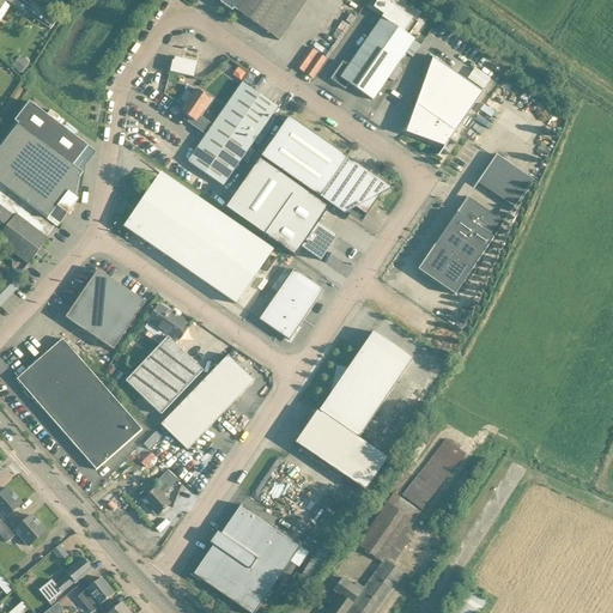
[(0,0),(0,8),(6,0),(50,30),(58,19),(28,0),(0,0)]
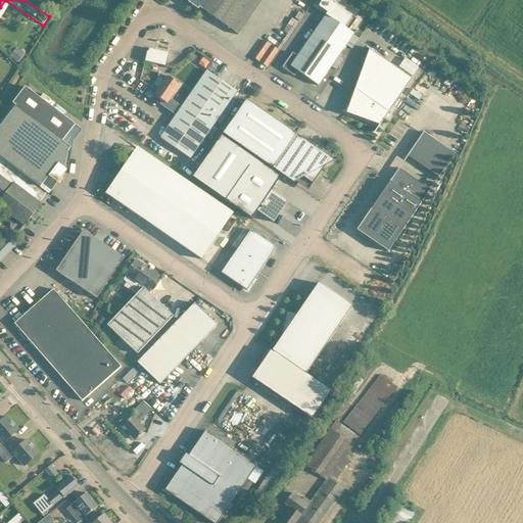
[(190,0),(189,1),(199,8),(232,31),(253,0),(190,0)]
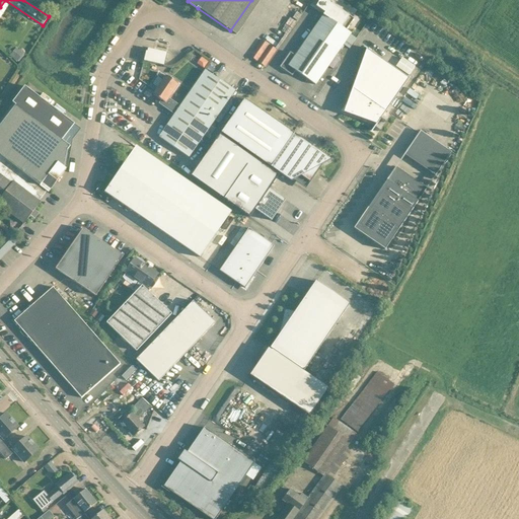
[(346,30),(354,19),(331,4),(332,3),(327,0),(319,0),(316,6),(324,12),(295,56),(290,52),(283,62),(282,64),(282,66),(283,68),(283,69),(285,71),(292,76),(295,71),(315,85),(351,33),(346,30)]
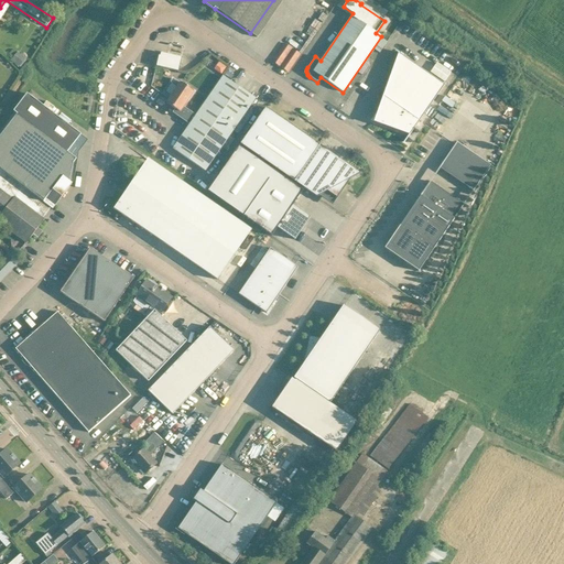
[(278,40),(264,60),(282,72),(295,52),(278,40)]
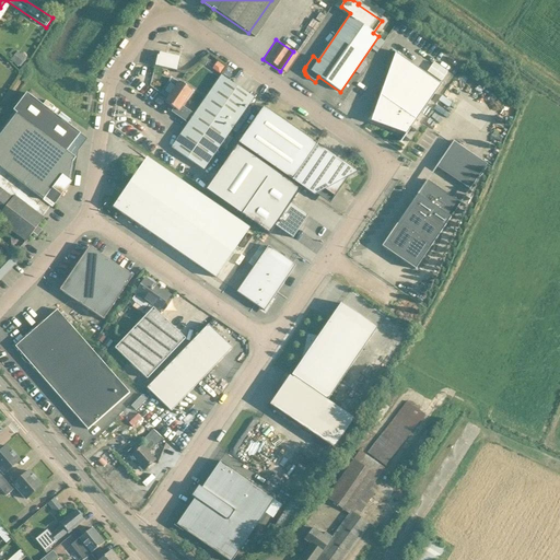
[(163,42),(161,49),(173,51),(175,45),(163,42)]
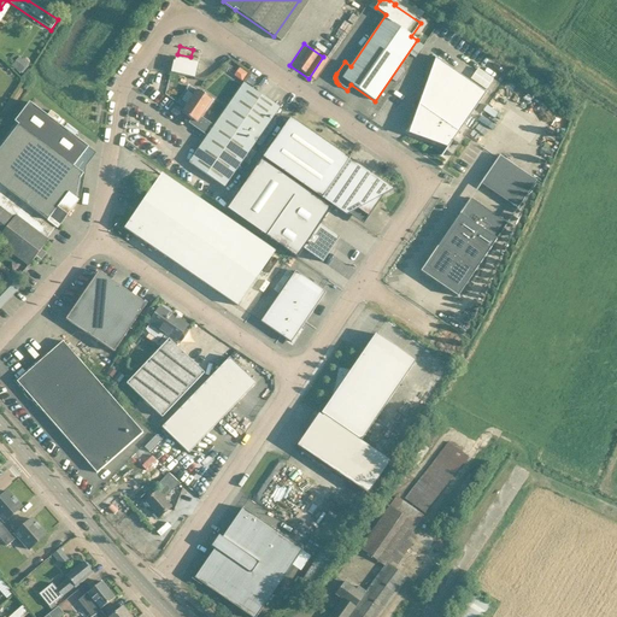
[(22,74),(28,64),(19,57),(12,66),(22,74)]
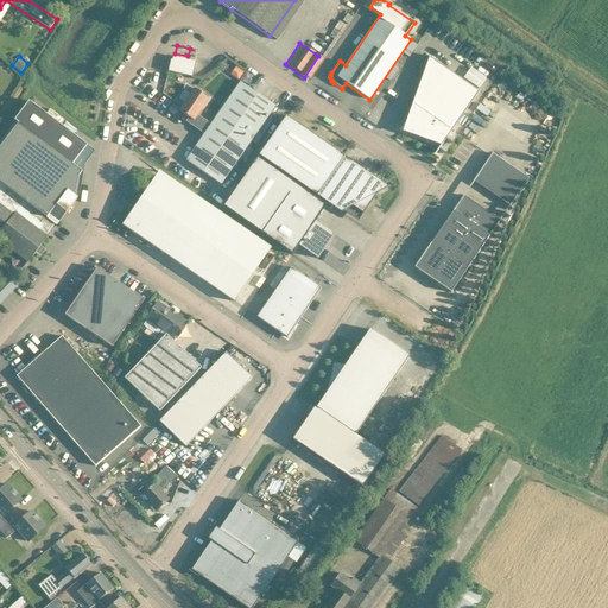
[(436,153),(479,92),(428,56),(428,57),(429,58),(403,132),(441,146),(436,153)]
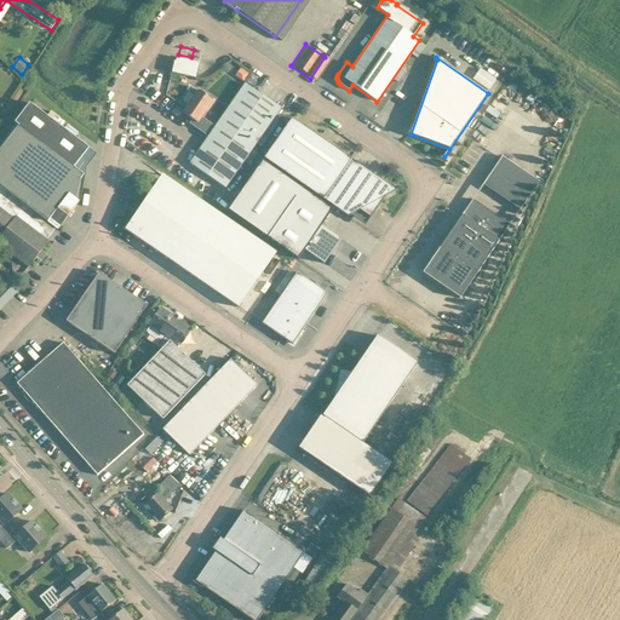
[(196,79),(200,63),(177,58),(176,62),(174,61),(172,73),(196,79)]
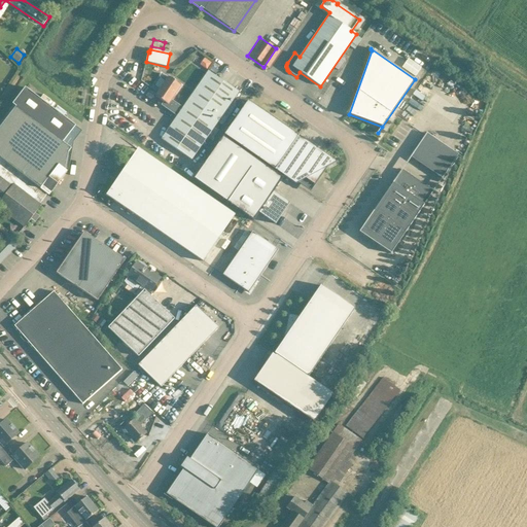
[(200,65),(208,71),(214,63),(206,58),(200,65)]
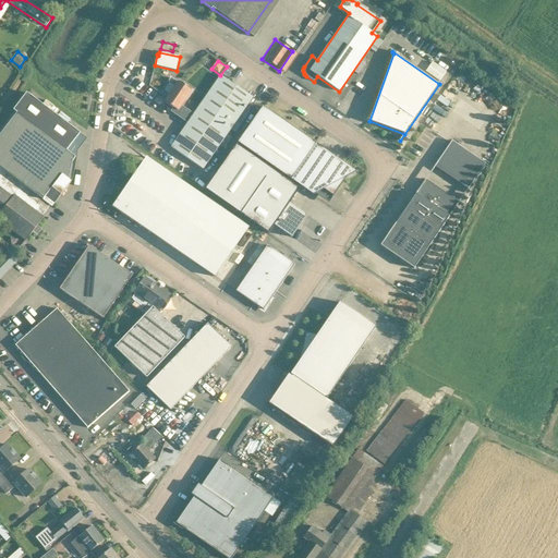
[(165,75),(154,92),(159,96),(170,79),(165,75)]
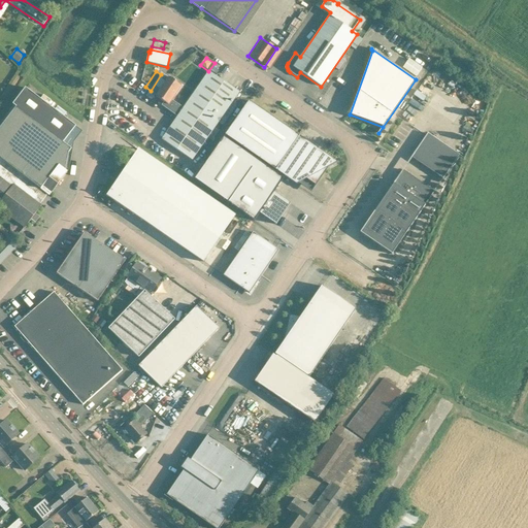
[(192,160),(239,93),(208,71),(183,108),(171,100),(182,86),(169,77),(156,97),(164,102),(164,107),(177,117),(162,139),(192,160)]
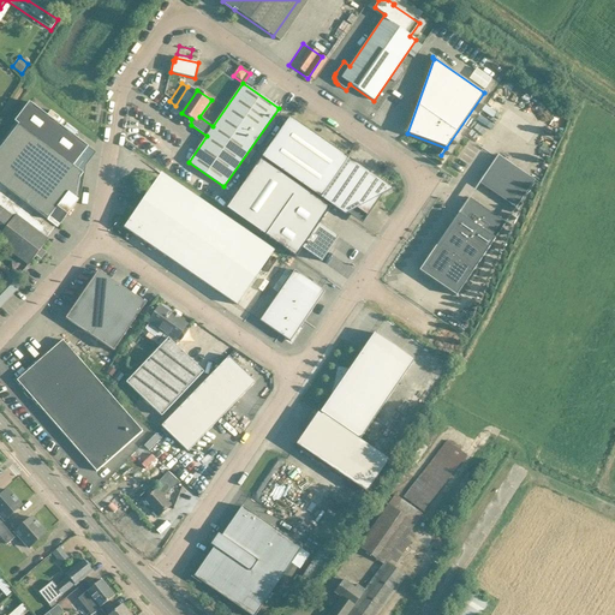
[(48,239),(47,238),(55,227),(57,228),(78,201),(76,198),(79,178),(83,174),(73,167),(88,148),(29,102),(0,141),(0,243),(29,266),(48,239)]
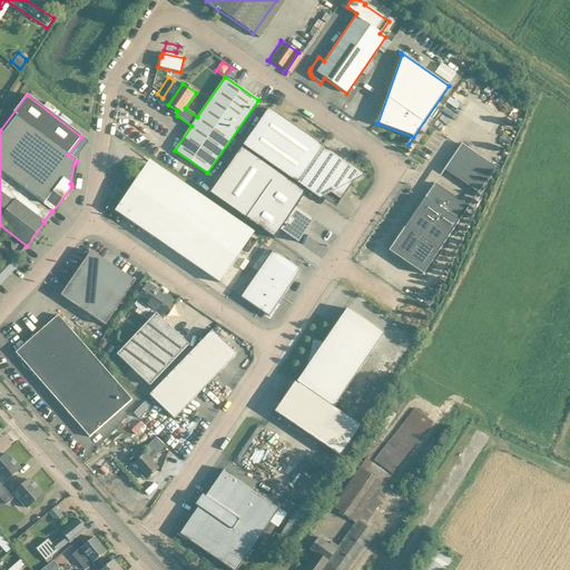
[(461,105),(450,97),(445,102),(446,102),(457,110),(461,105)]
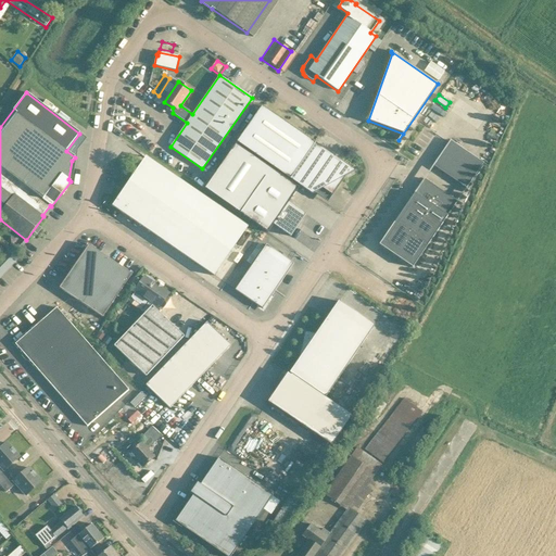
[(237,142),(312,194),(355,172),(262,106),(237,142)]
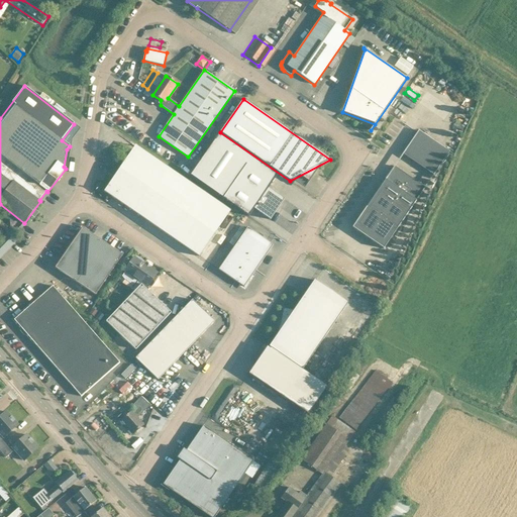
[(419,130),(403,154),(433,176),(449,151),(419,130)]
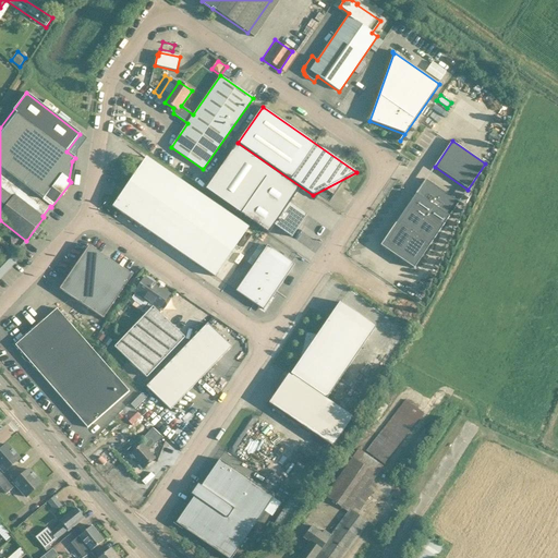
[(237,145),(205,190),(241,215),(271,170),(237,145)]
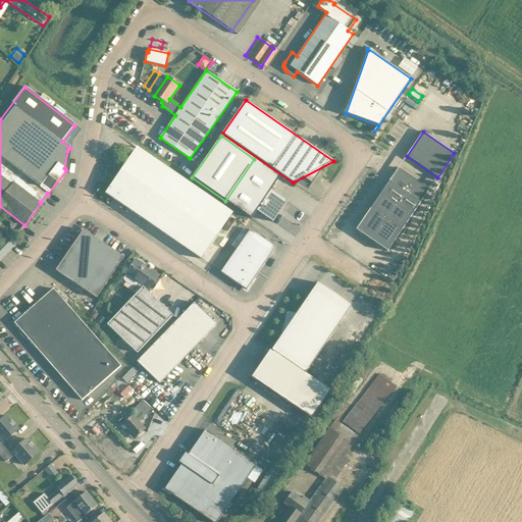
[(232,213),(170,171),(162,165),(137,147),(132,155),(105,194),(201,259),(232,213)]
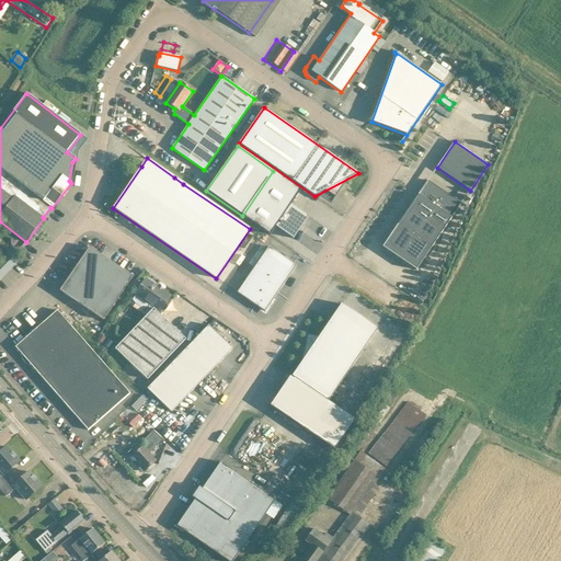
[(273,171),(242,216),(270,235),(276,227),(293,239),(309,216),(292,204),(301,190),(273,171)]
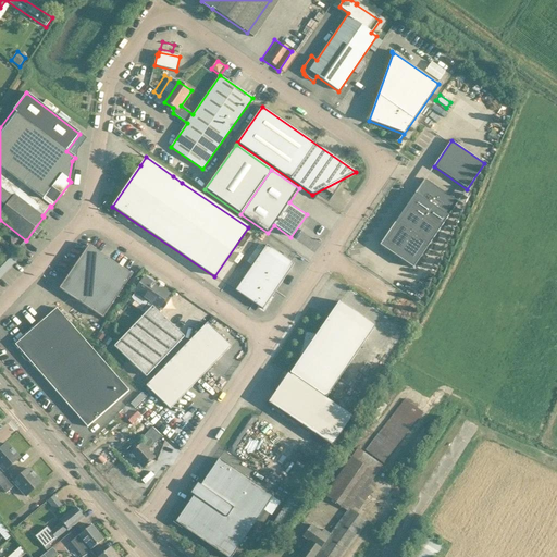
[(458,202),(424,180),(380,246),(413,269),(458,202)]
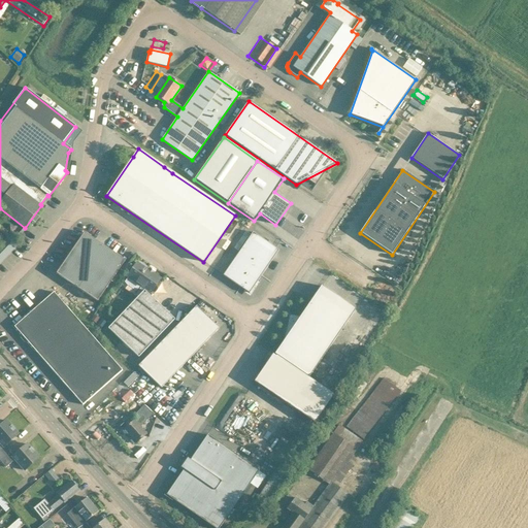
[(250,294),(278,251),(253,232),(223,275),(250,294)]
